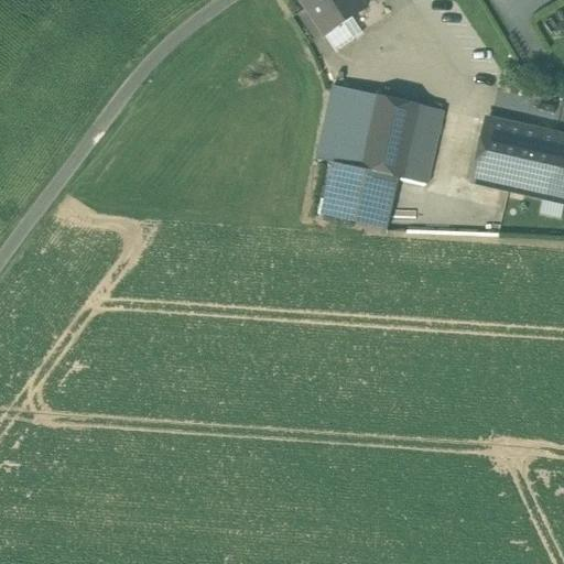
[(360,0),(302,0),(325,35),(351,18),(367,8),(360,0)]
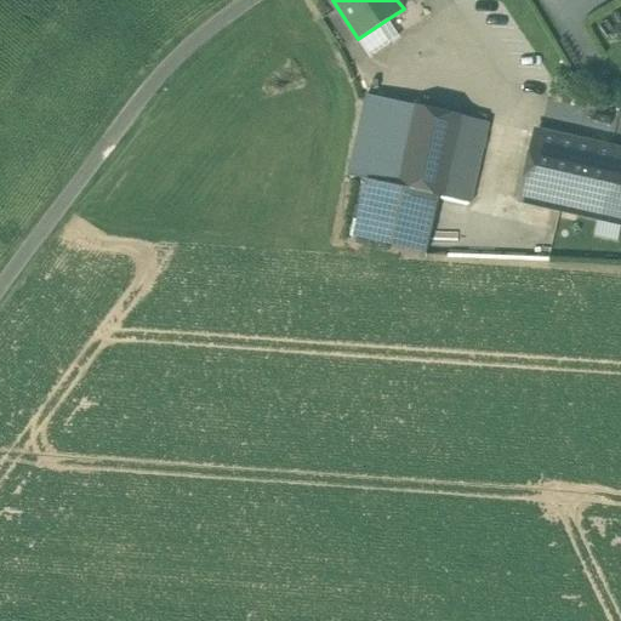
[(387,20),(358,39),(370,56),(398,36),(387,20)]
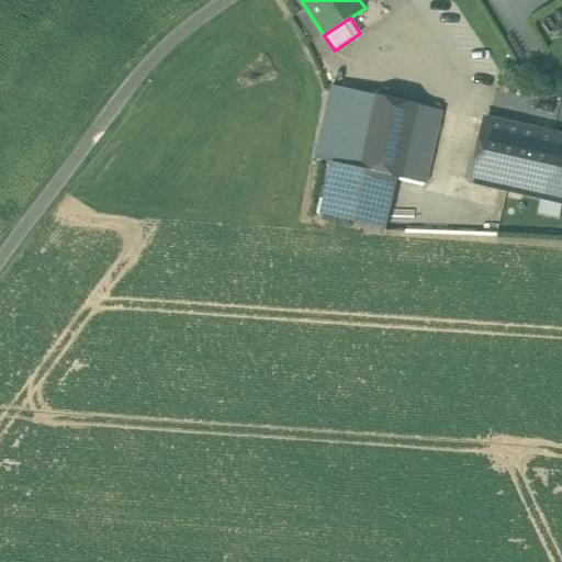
[(373,94),(332,86),(316,158),(333,163),(358,168),(373,94)]
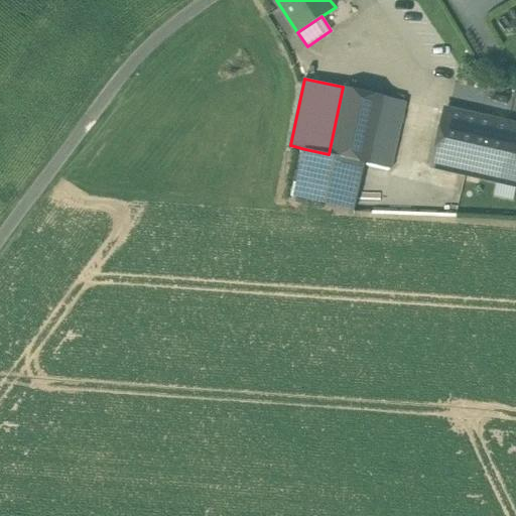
[(386,97),(343,87),(329,154),(365,162),(372,164),(386,97)]
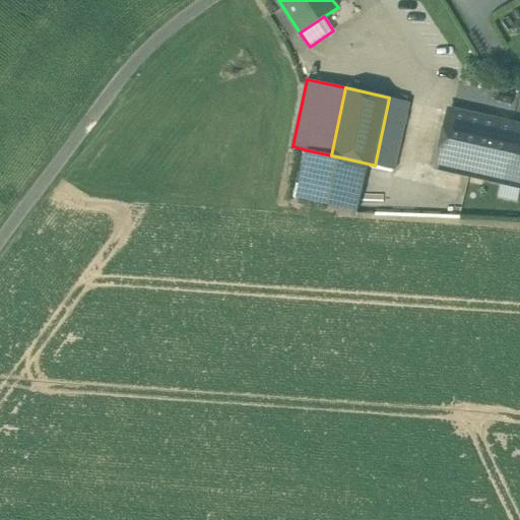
[(409,103),(389,98),(375,166),(395,170),(409,103)]
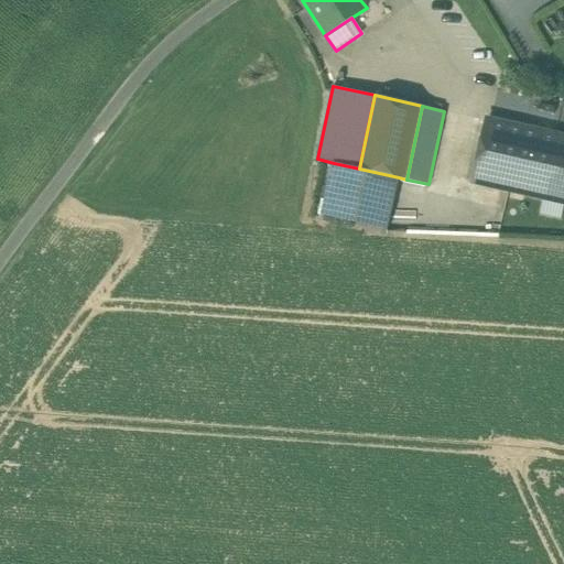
[(543,134),(488,121),(475,180),(530,193),(543,134)]
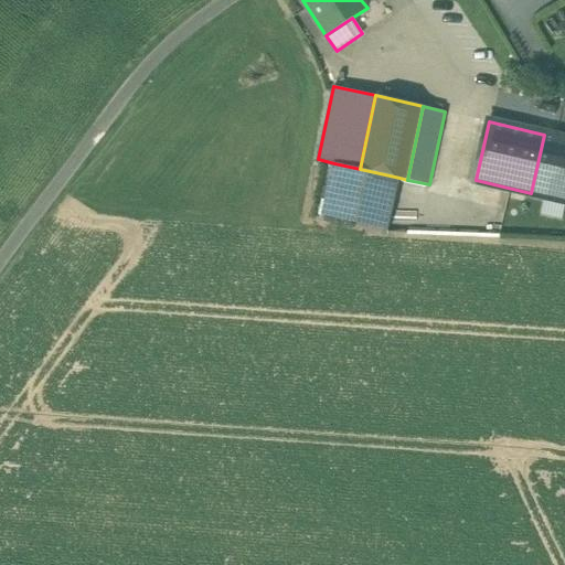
[(564,138),(544,135),(531,193),(564,200),(564,138)]
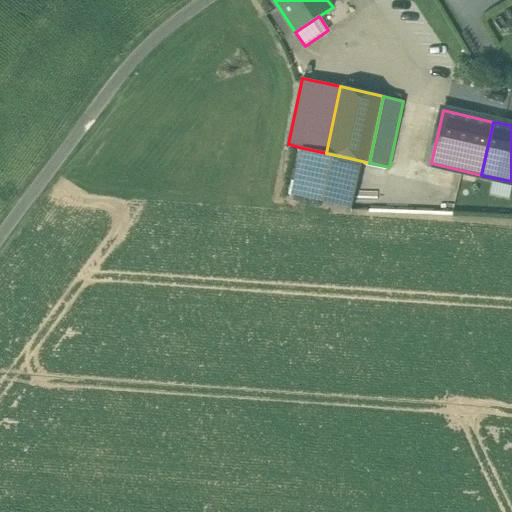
[(326,153),(303,148),(293,195),(351,209),(362,161),(326,153)]
